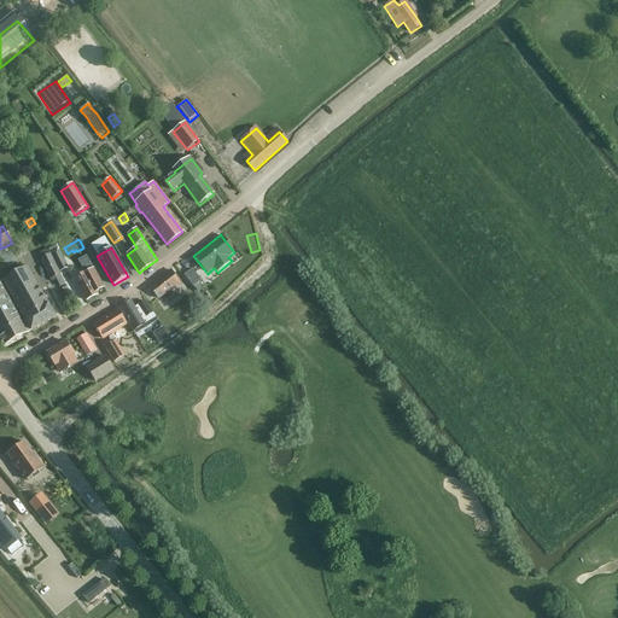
[(48,250),(39,255),(51,280),(56,279),(59,287),(65,285),(48,250)]
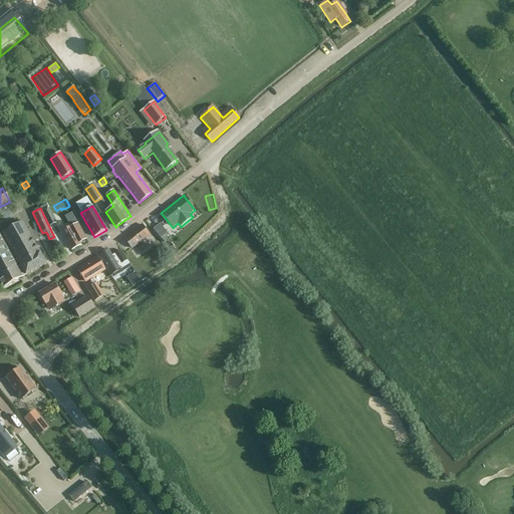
[(54,217),(47,220),(51,229),(58,226),(54,217)]
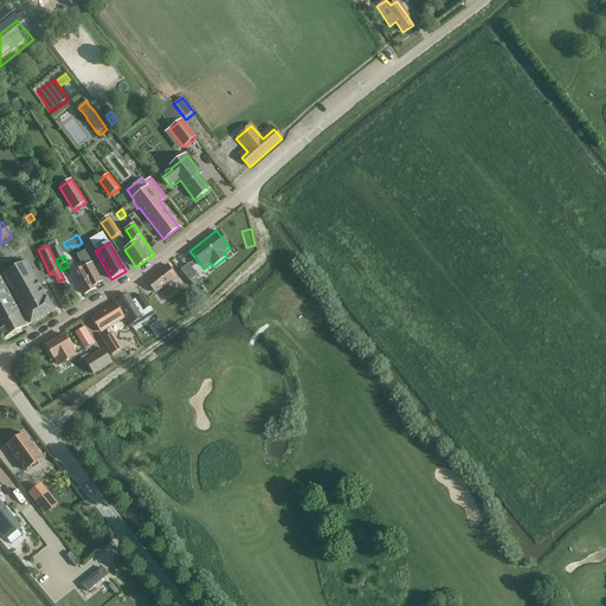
[(55,311),(49,301),(27,262),(4,275),(31,324),(55,311)]
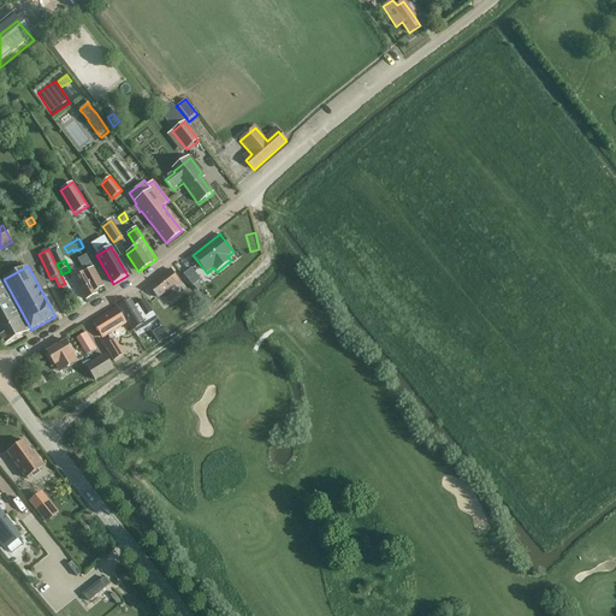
[(84,272),(73,278),(80,290),(86,300),(98,294),(98,292),(96,291),(105,286),(102,283),(99,277),(93,267),(86,272),(86,271),(84,272)]
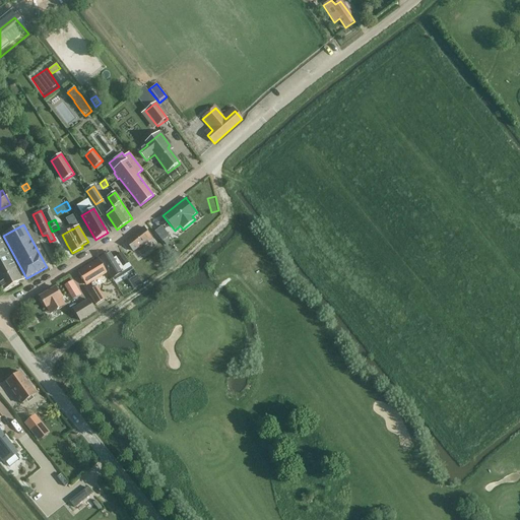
[(161,226),(154,232),(163,242),(167,239),(170,237),(161,226)]
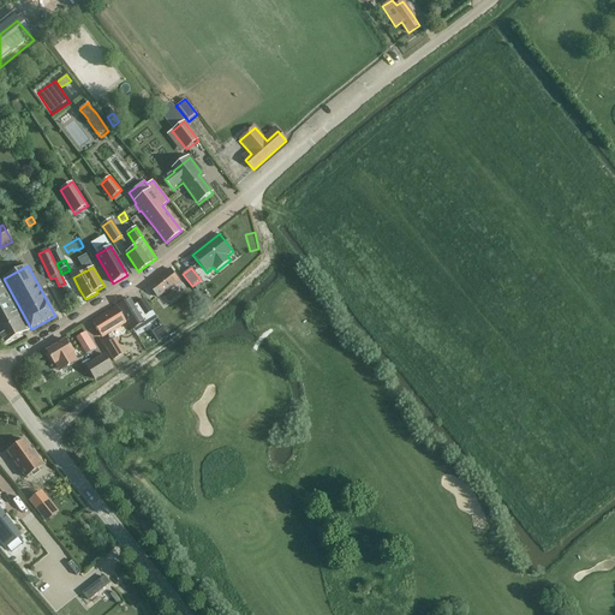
[(180,282),(177,279),(169,269),(149,286),(156,296),(157,298),(165,293),(165,294),(180,282)]
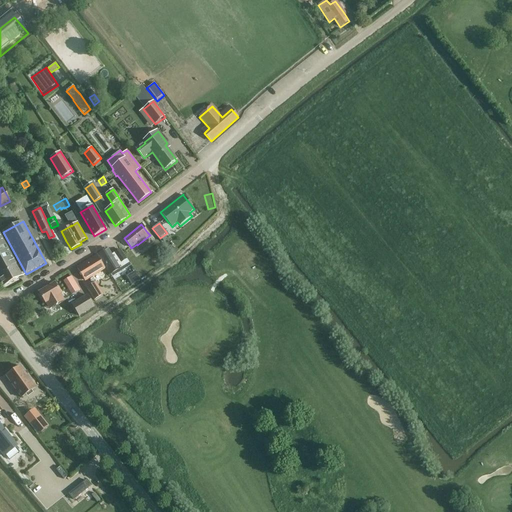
[(0,235),(0,280),(3,287),(22,276),(0,235)]
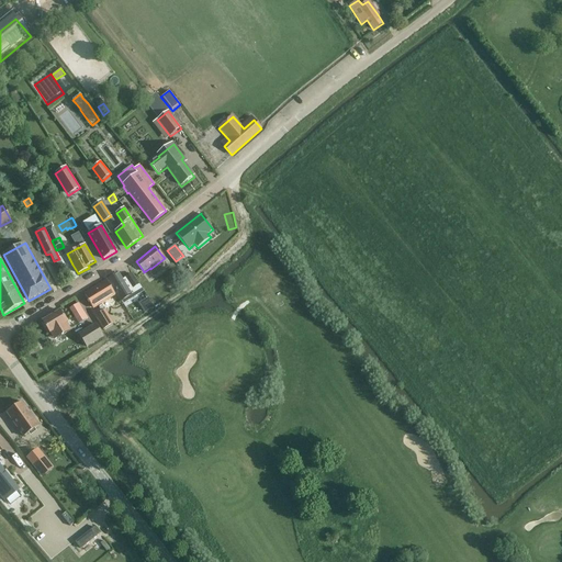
[(154,279),(163,272),(159,267),(149,273),(154,279)]
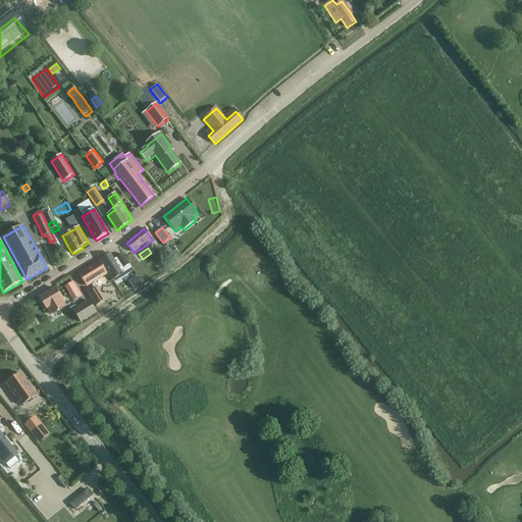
[(122,274),(115,262),(109,254),(100,260),(109,274),(112,279),(122,274)]
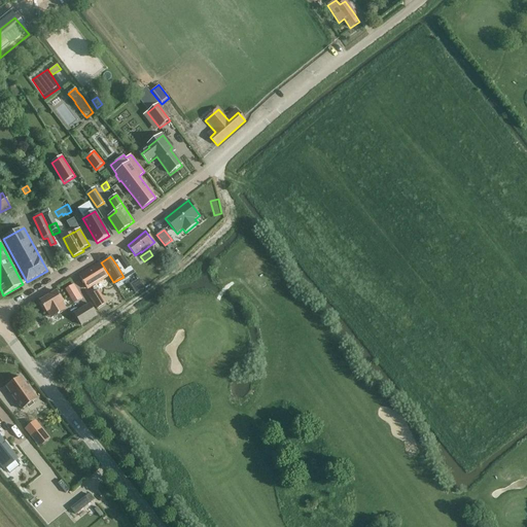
[(125,272),(130,268),(124,257),(117,261),(125,272)]
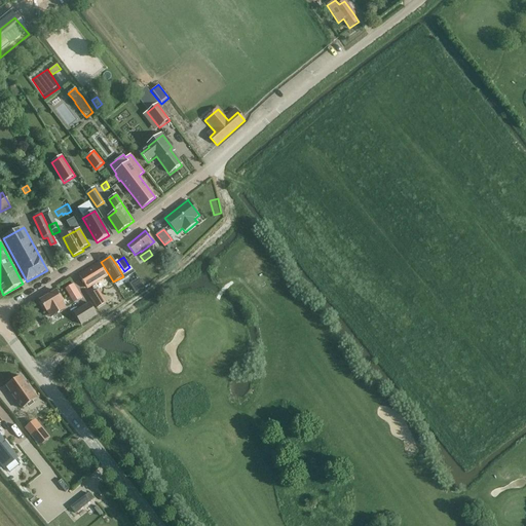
[(108,277),(104,271),(99,263),(79,275),(84,284),(88,290),(108,277)]
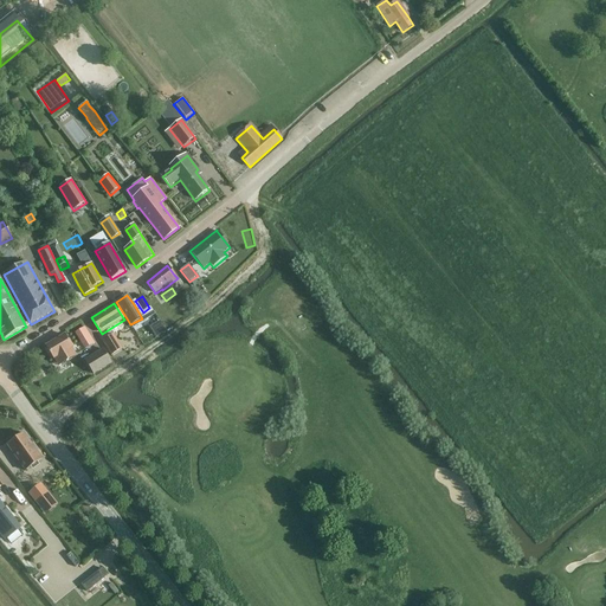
[(160,321),(149,328),(156,337),(167,331),(160,321)]
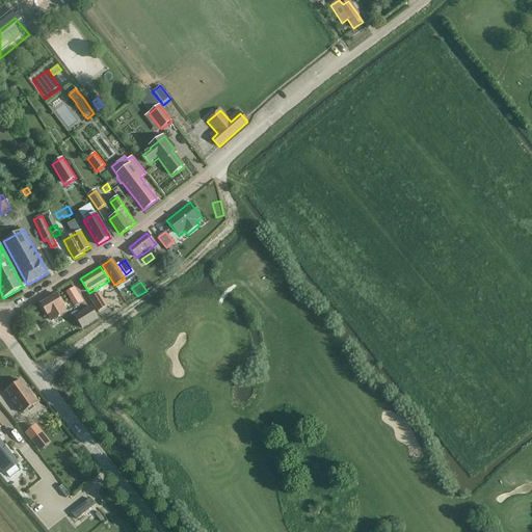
[(75,287),(65,293),(75,308),(83,301),(75,287)]
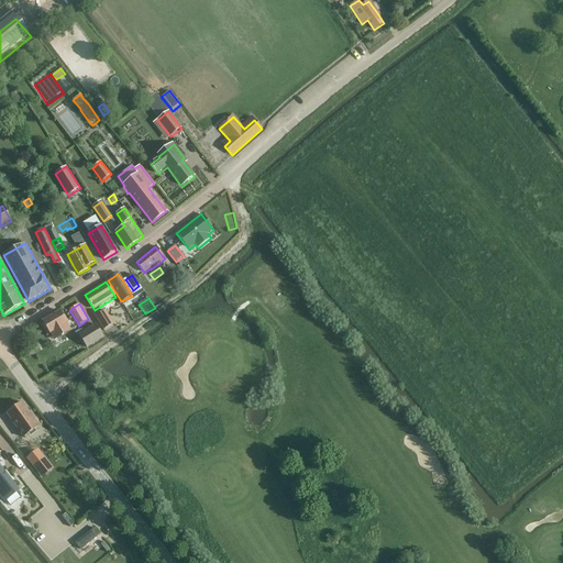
[(59,311),(43,322),(50,334),(51,333),(54,340),(72,330),(59,311)]
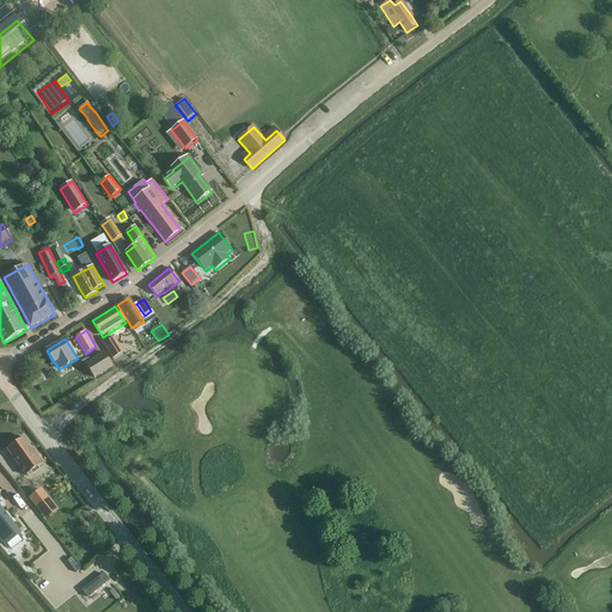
[(124,354),(115,338),(103,346),(112,362),(124,354)]
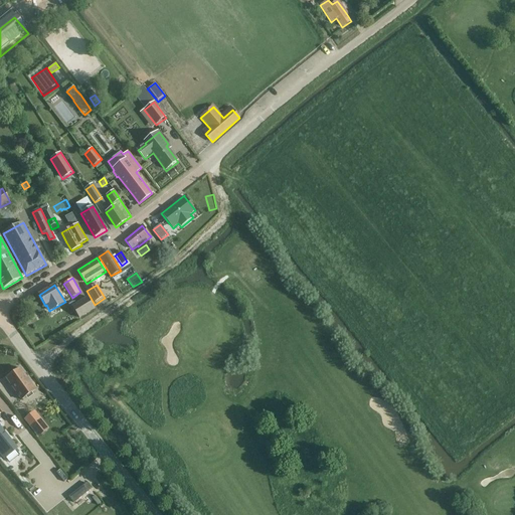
[(79,318),(95,309),(88,297),(72,307),(79,318)]
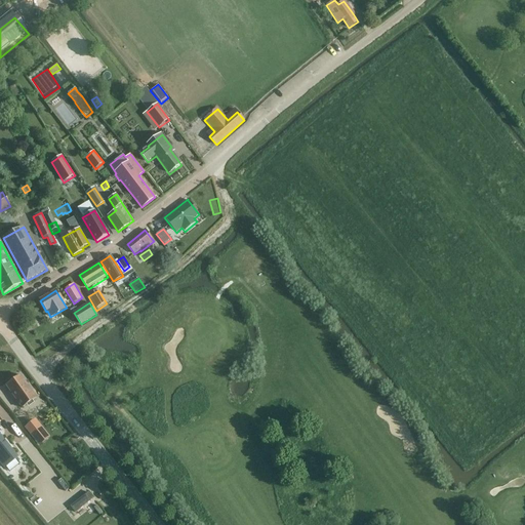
[(22,408),(36,398),(21,375),(6,387),(22,408)]
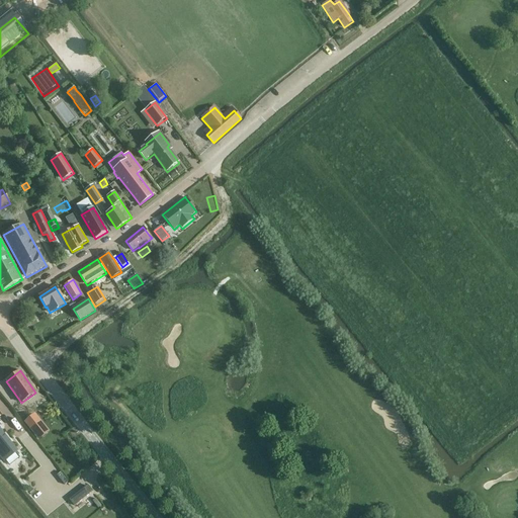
[(33,415),(25,422),(39,439),(48,432),(33,415)]
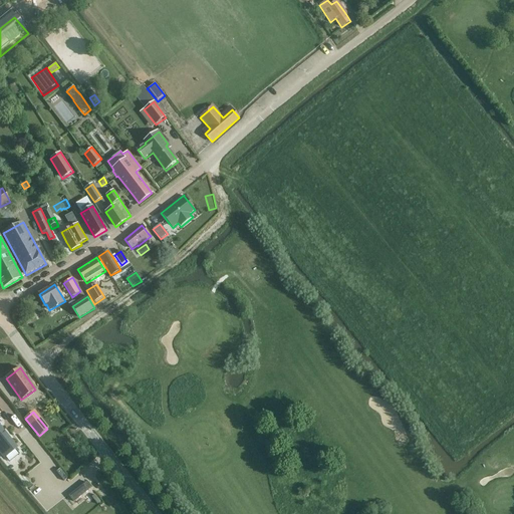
[(0,453),(4,458),(11,452),(16,448),(12,443),(0,427),(0,453)]
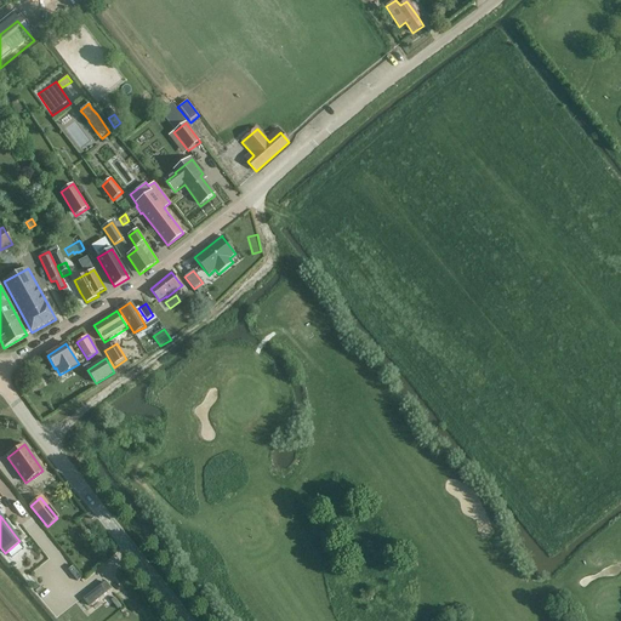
[(23,562),(16,568),(33,590),(40,584),(23,562)]
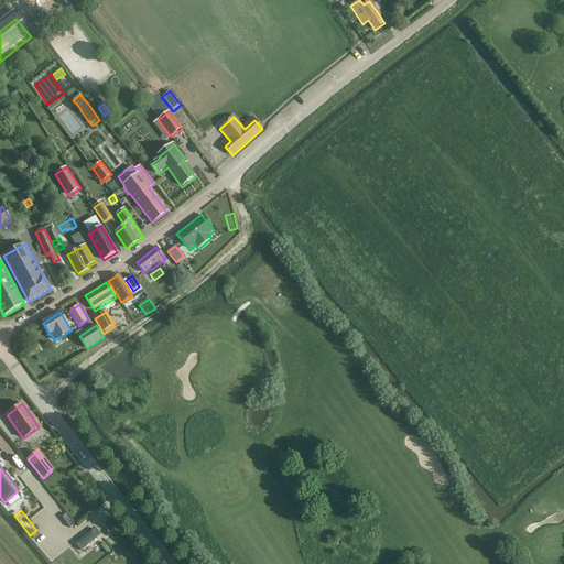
[(100,537),(95,530),(76,545),(80,551),(100,537)]
